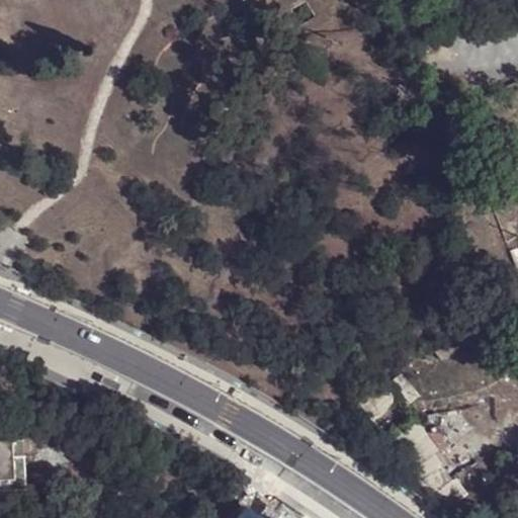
[(441,451),(381,373),(350,399),(411,476),(441,451)]
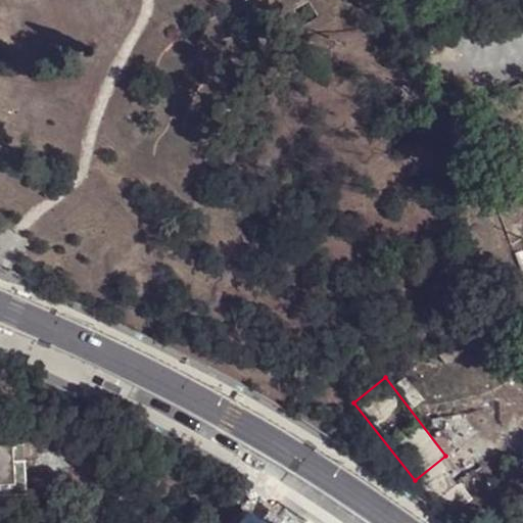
[(0,484),(14,483),(12,445),(11,437),(0,438),(0,484)]
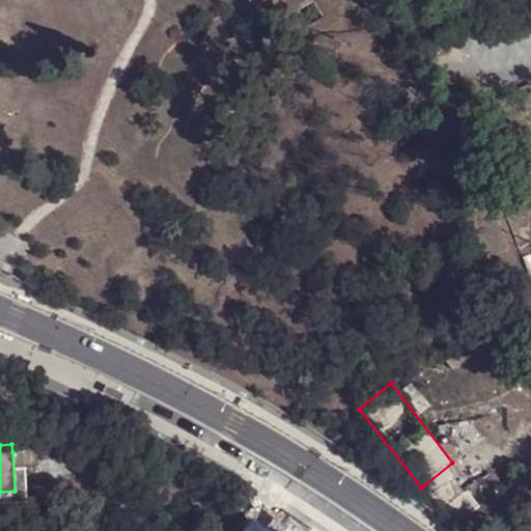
[(15,491),(27,502),(24,450),(12,452),(15,491)]
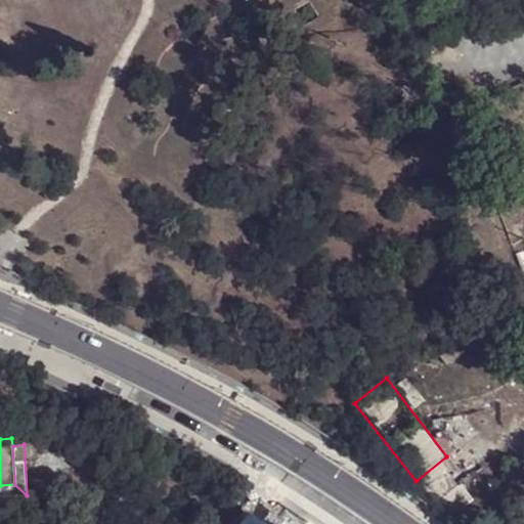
[(455,486),(443,469),(421,487),(433,503),(455,486)]
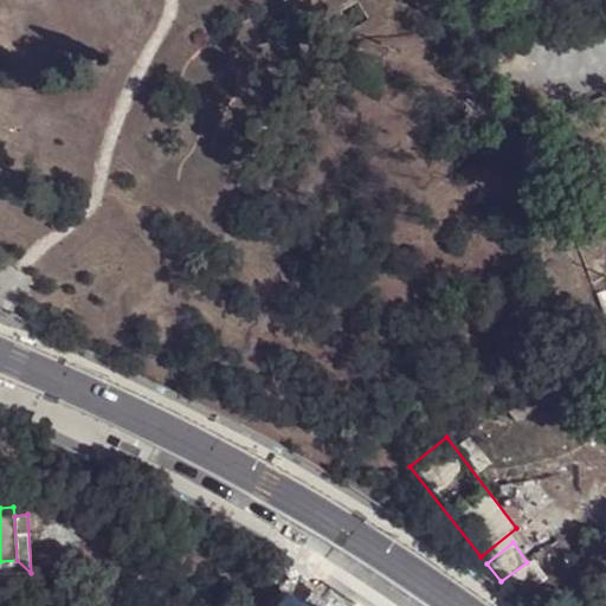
[(527,562),(501,581),(517,600),(546,578),(530,559),(527,562)]
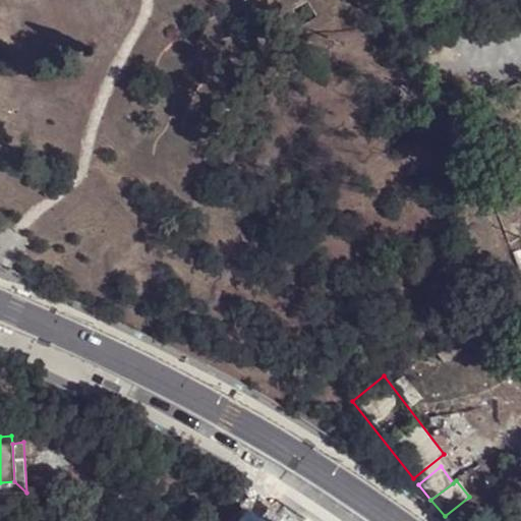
[(0,493),(26,493),(14,481),(0,482),(0,493)]
